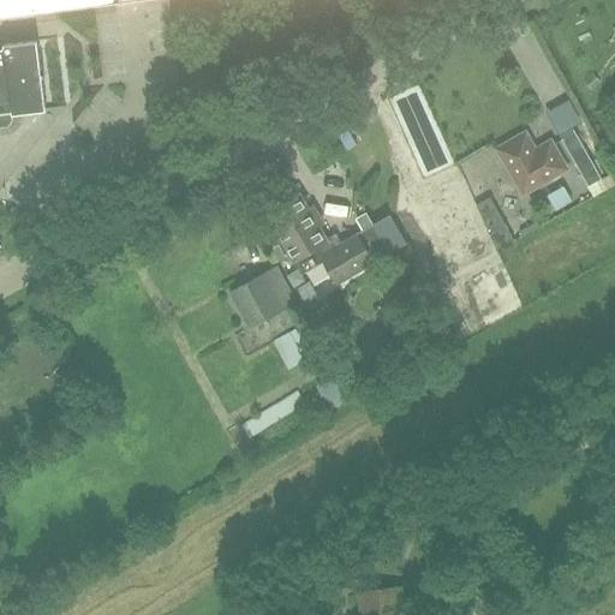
[(0,0),(0,15),(114,0),(0,0)]
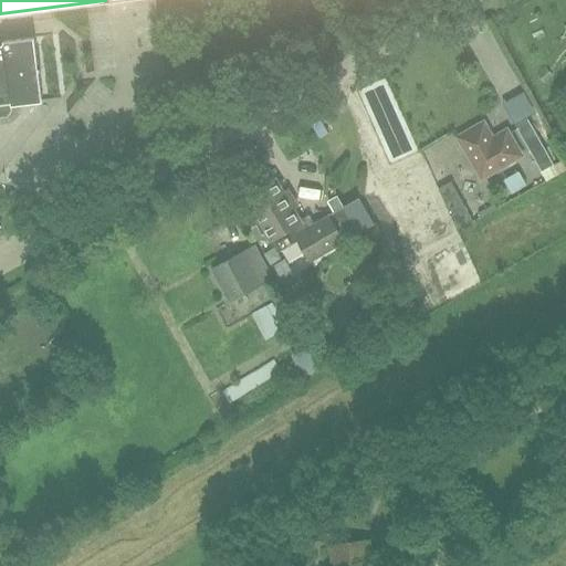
[(11,105),(43,101),(34,37),(0,40),(0,116),(7,116),(11,112),(11,105)]
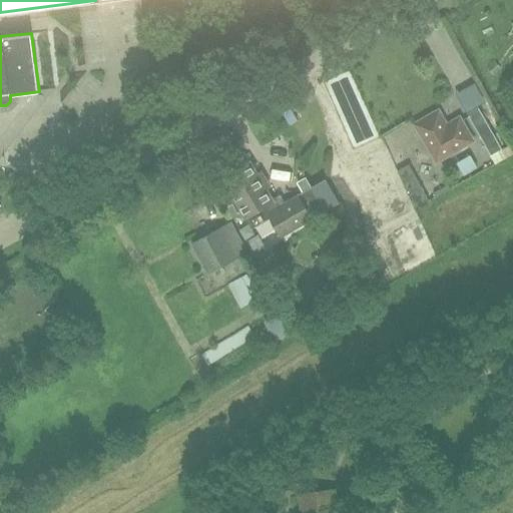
[(478,106),(467,112),(492,154),(502,148),(478,106)]
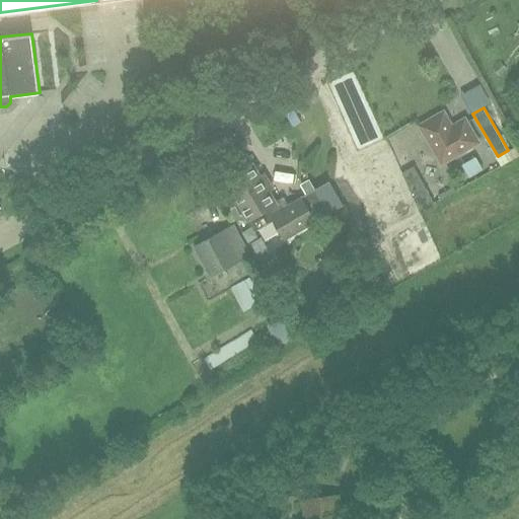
[(452,127),(444,112),(421,125),(442,163),(478,142),(465,119),(452,127)]
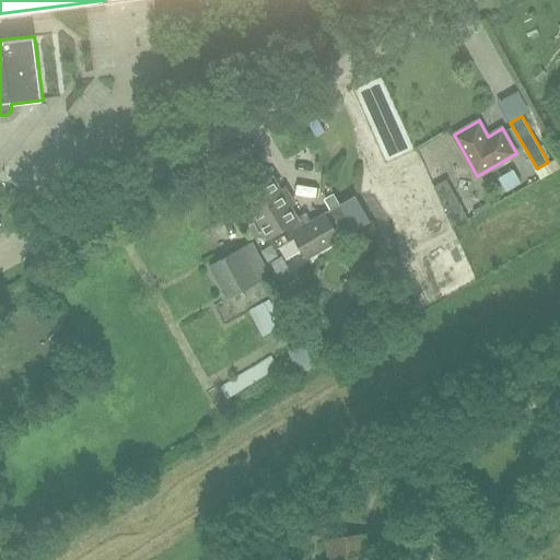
[(559,167),(559,166),(555,158),(548,162),(535,170),(540,179),(559,167)]
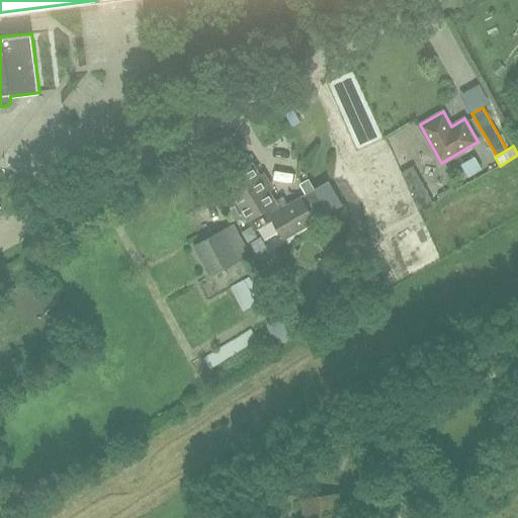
[(270,214),(287,204),(284,200),(279,199),(273,202),(267,191),(273,188),(264,172),(258,176),(251,164),(226,179),(249,219),(256,231),(273,221),(270,214)]
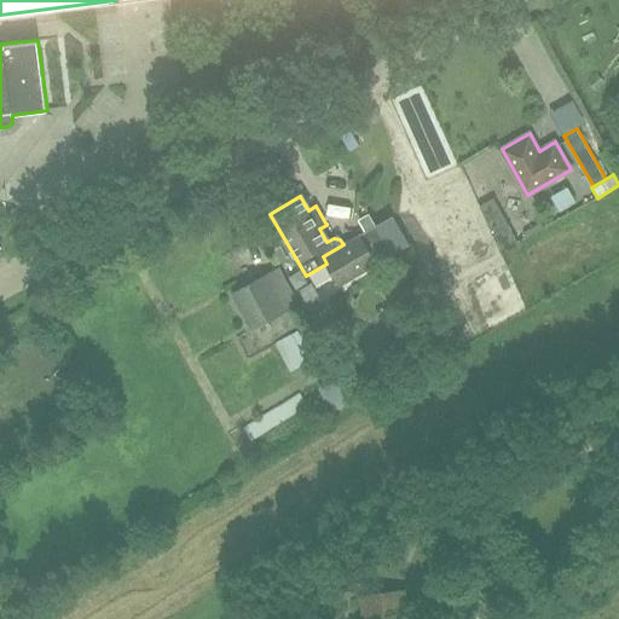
[(323,256),(327,264),(340,285),(409,244),(393,217),(377,225),(343,244),(323,256)]
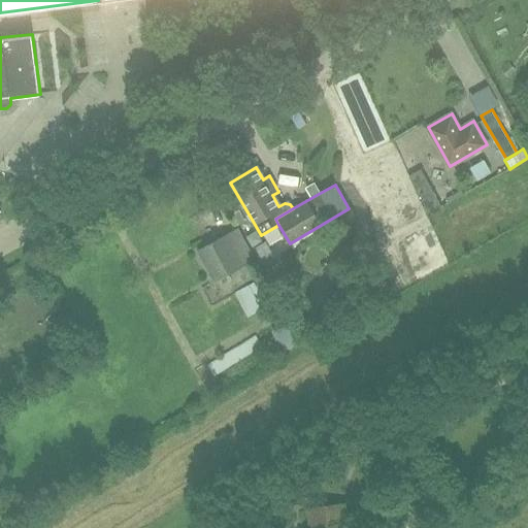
[(215,281),(255,259),(238,228),(198,250),(215,281)]
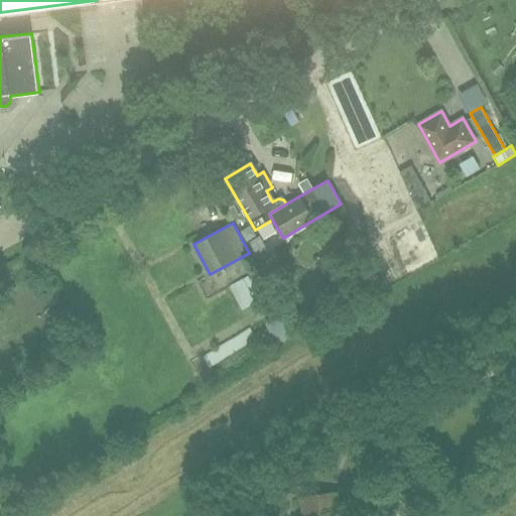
[(255,310),(266,304),(253,280),(241,286),(255,310)]
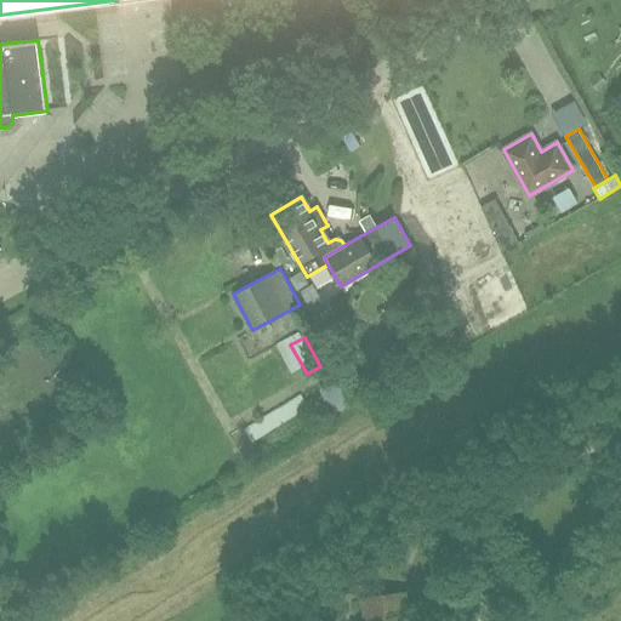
[(345,420),(368,412),(357,379),(332,387),(345,420)]
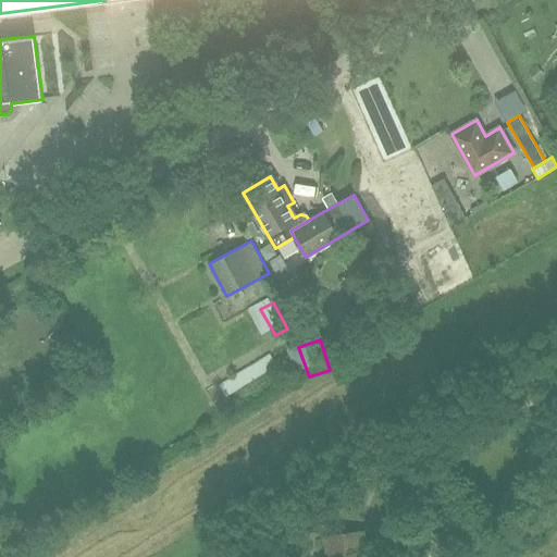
[(224,397),(276,366),(270,355),(218,385),(224,397)]
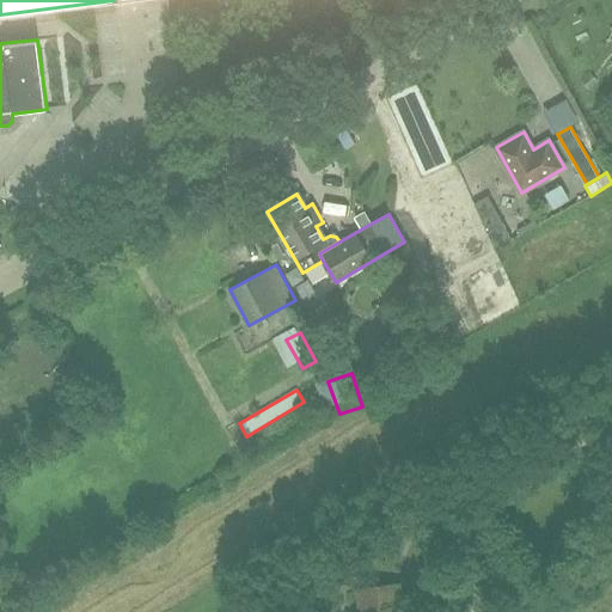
[(399,611),(396,583),(357,588),(360,611),(399,611)]
